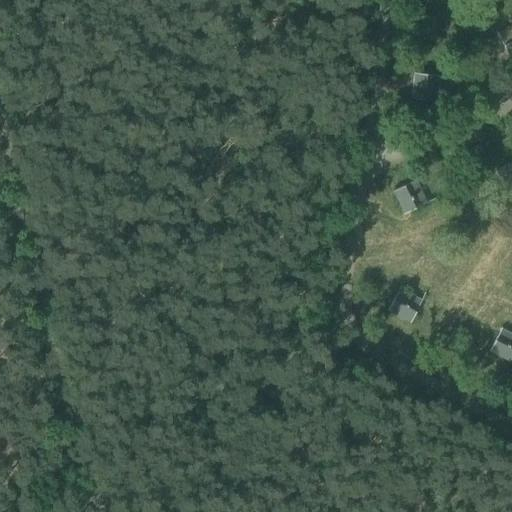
[(511,25),(496,34),(507,57),(511,54),(511,25)]
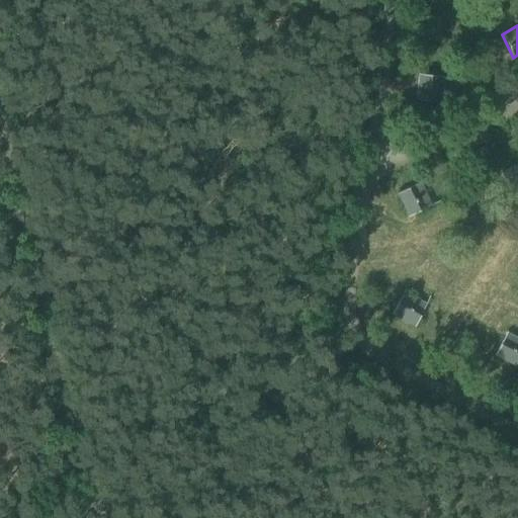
[(415,100),(440,102),(443,78),(418,75),(415,100)]
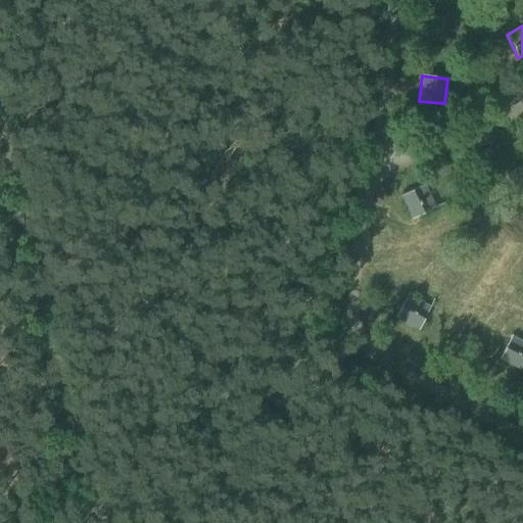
[(522,164),(506,173),(517,196),(522,193),(522,164)]
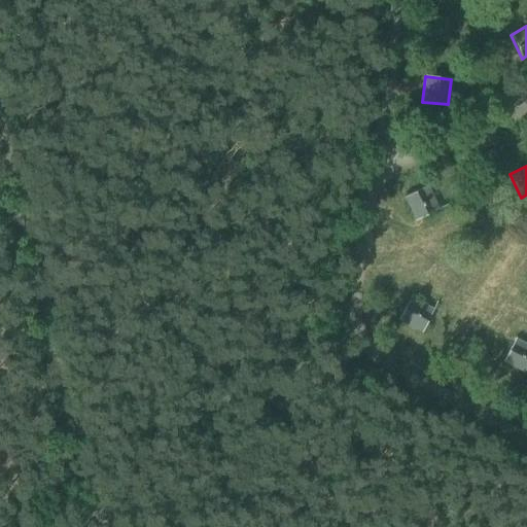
[(403,198),(414,221),(438,209),(427,186),(403,198)]
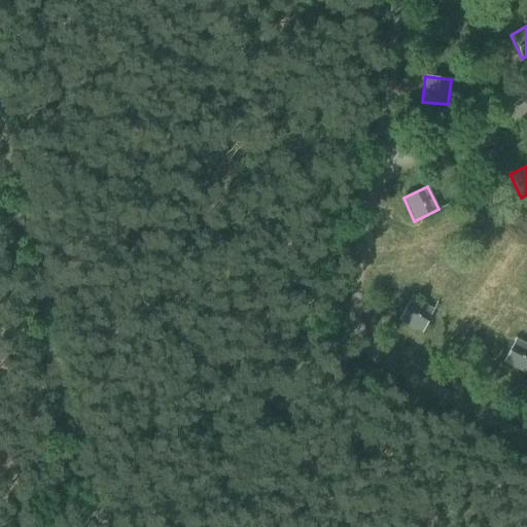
[(398,322),(421,334),(433,309),(411,297),(398,322)]
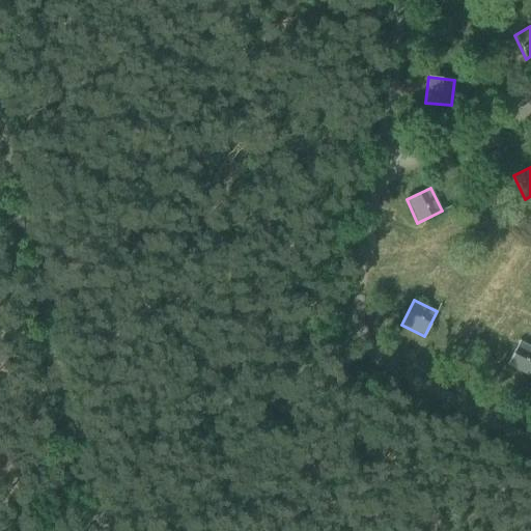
[(506,365),(528,378),(530,370),(530,346),(519,340),(506,365)]
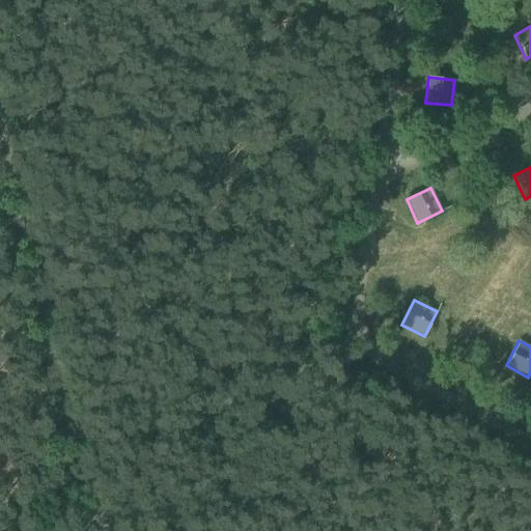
All buildings are outlined.
